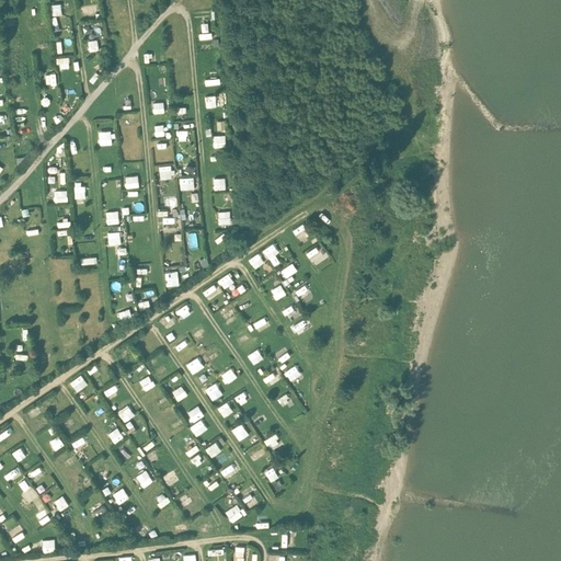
[(87,14),(98,14),(98,6),(86,7),(87,14)]
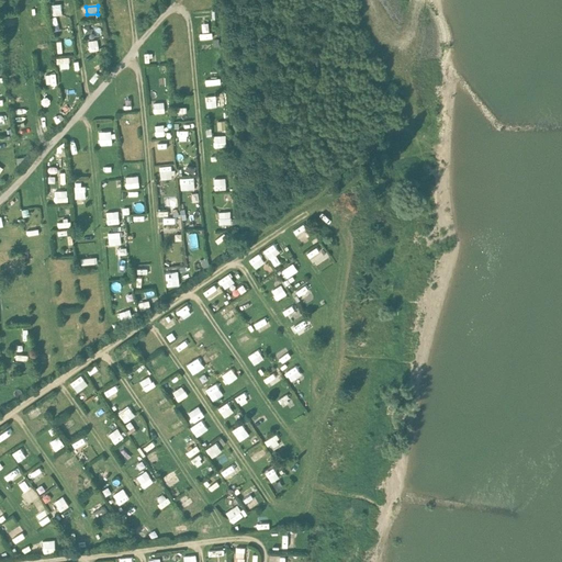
[(202,23),(202,34),(212,34),(211,22),(202,23)]
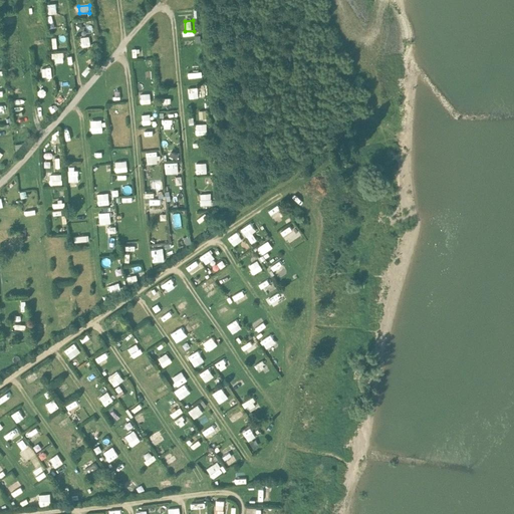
[(80,35),(82,44),(90,43),(89,34),(80,35)]
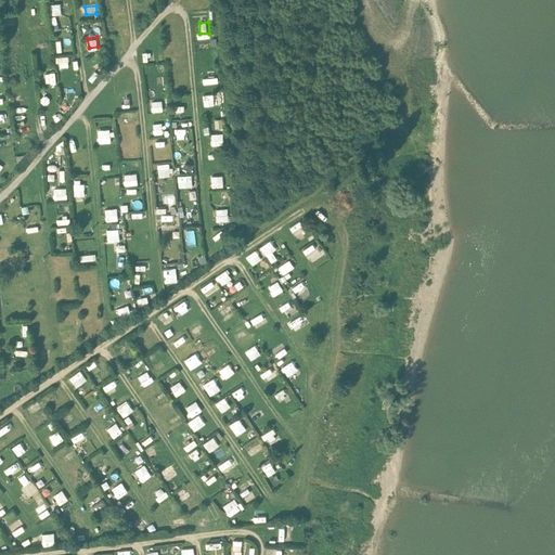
[(54,72),(44,73),(47,85),(56,82),(54,72)]
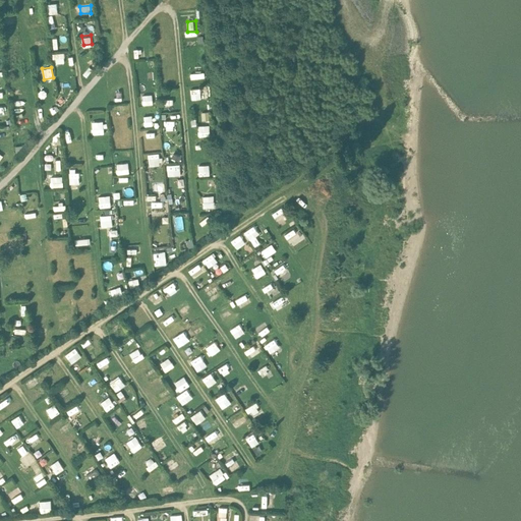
[(190,89),(191,99),(200,98),(199,88),(190,89)]
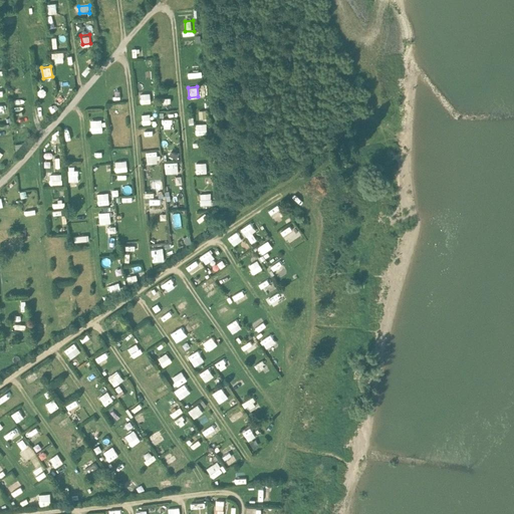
[(141,102),(150,101),(150,93),(140,93),(141,102)]
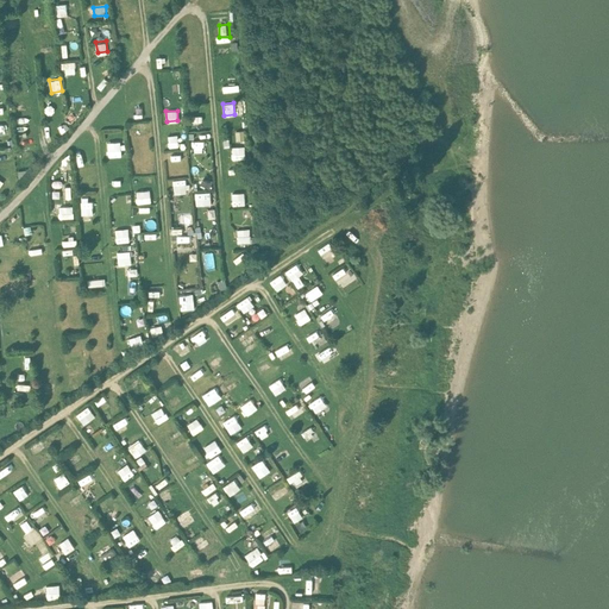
[(121,156),(120,140),(107,142),(107,156),(121,156)]
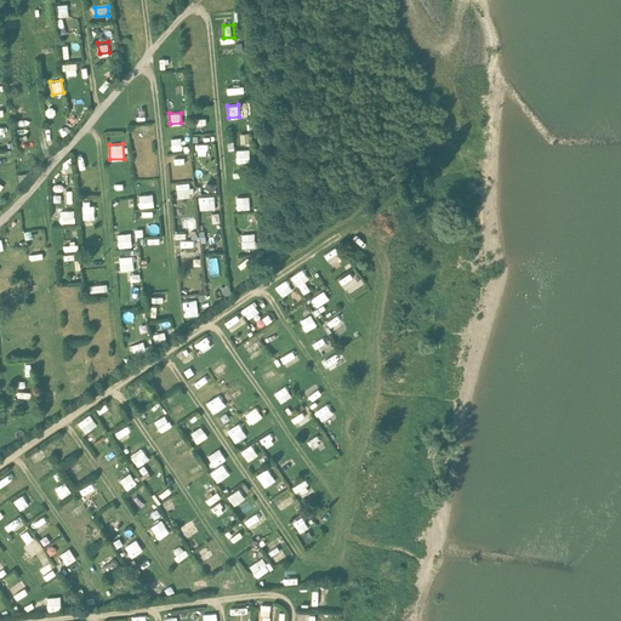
[(249,148),(238,149),(239,161),(250,160),(249,148)]
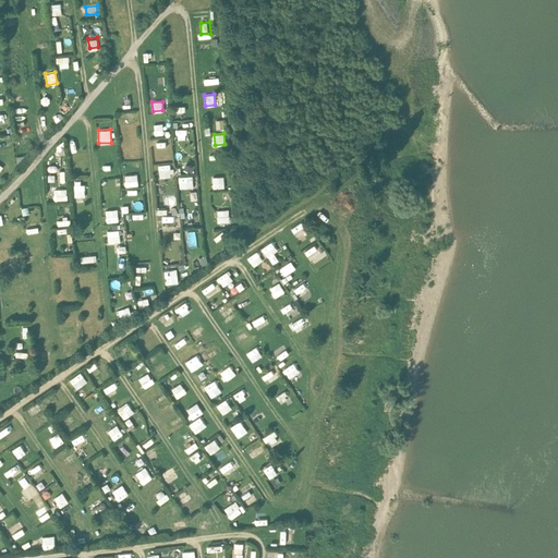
[(159,177),(172,176),(171,162),(158,164),(159,177)]
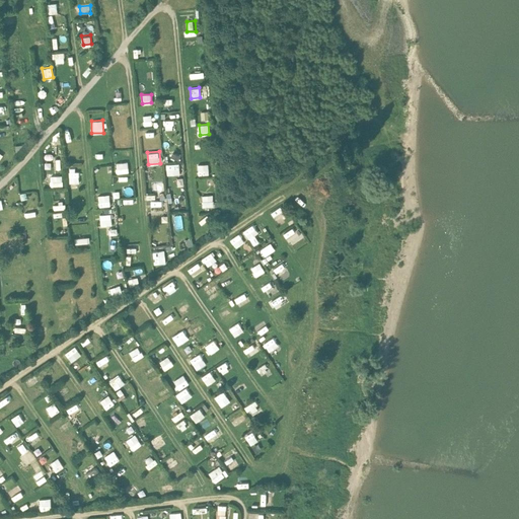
[(128,161),(116,162),(117,173),(128,172),(128,161)]
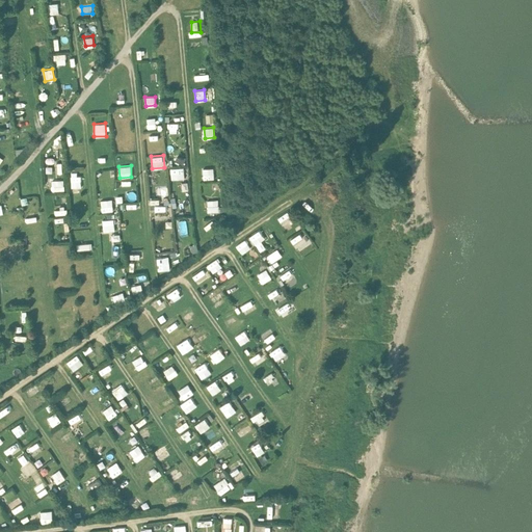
[(170,179),(185,179),(184,167),(170,167),(170,179)]
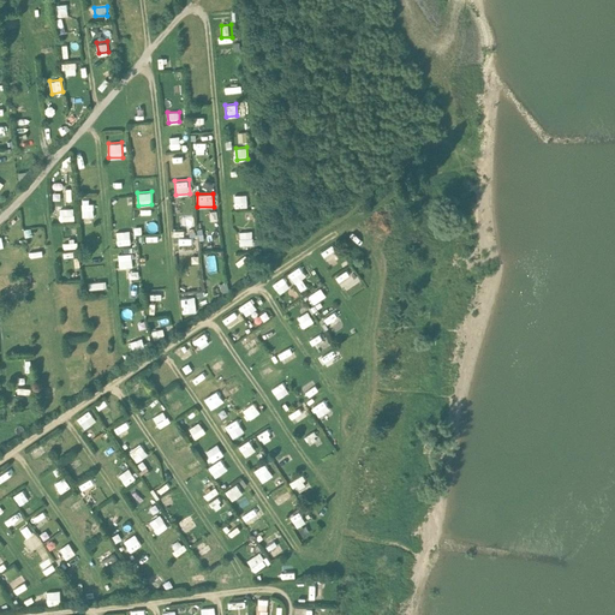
[(59,208),(60,220),(73,219),(73,207),(59,208)]
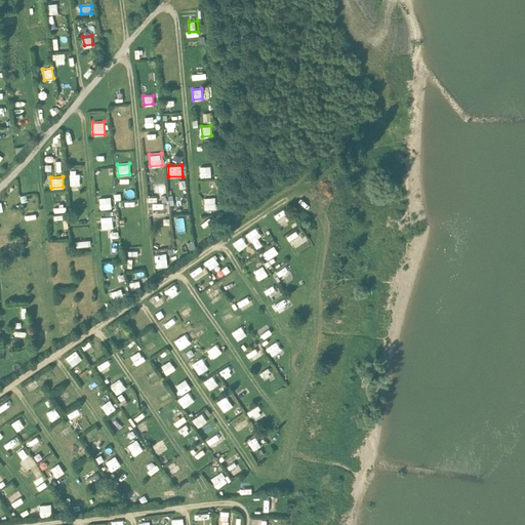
[(101,208),(112,208),(111,196),(99,197),(101,208)]
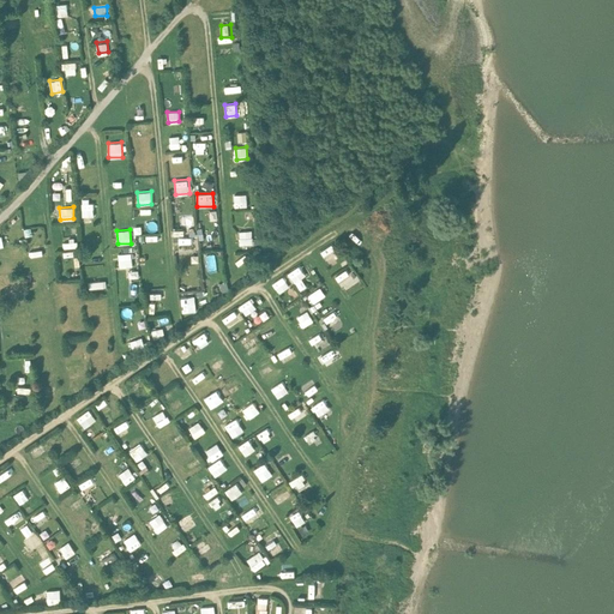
[(251,229),(238,230),(239,244),(251,242),(251,229)]
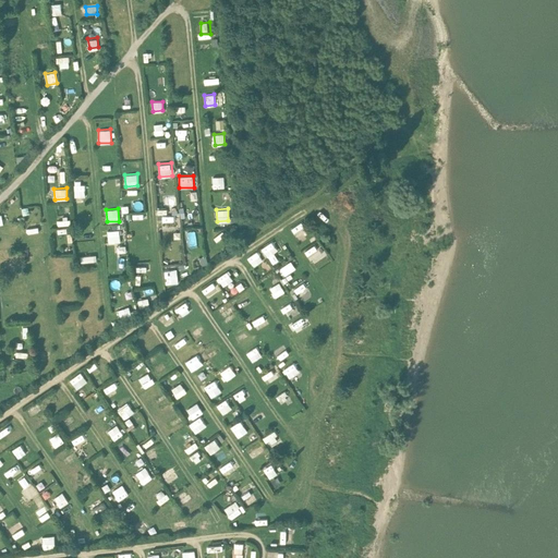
[(177,227),(177,216),(161,216),(162,228),(177,227)]
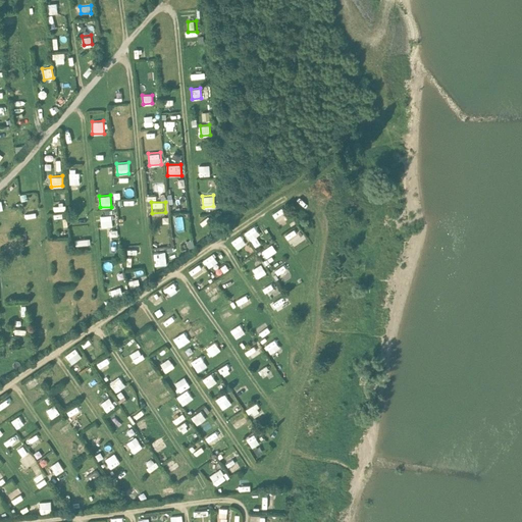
[(271,212),(274,217),(283,213),(281,208),(271,212)]
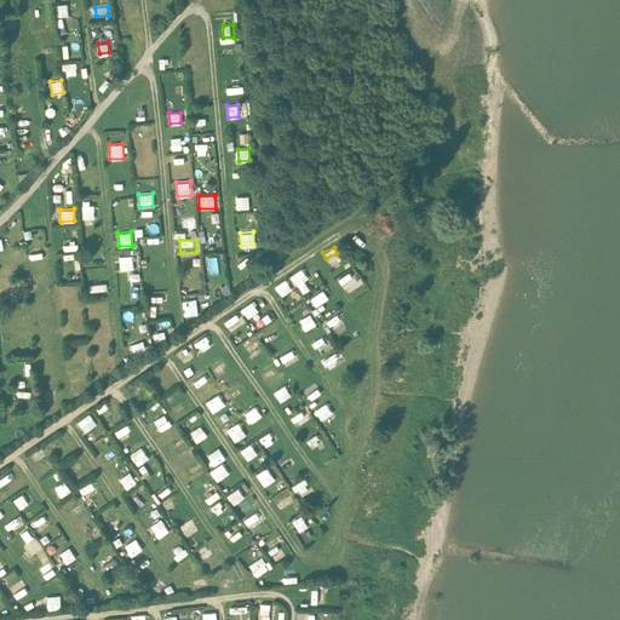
[(297,285),(309,276),(302,267),(290,275),(297,285)]
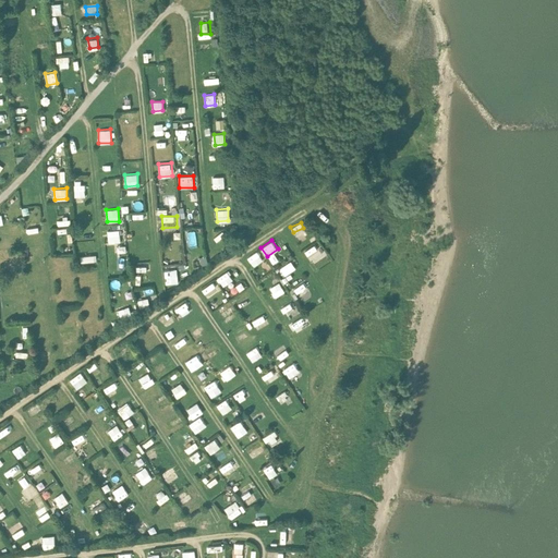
[(315,243),(303,251),(310,261),(322,254),(315,243)]
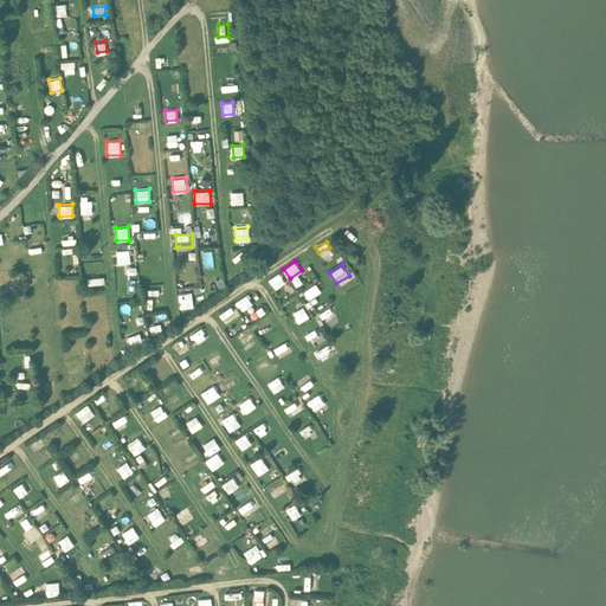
[(279,272),(269,278),(271,283),(282,278),(279,272)]
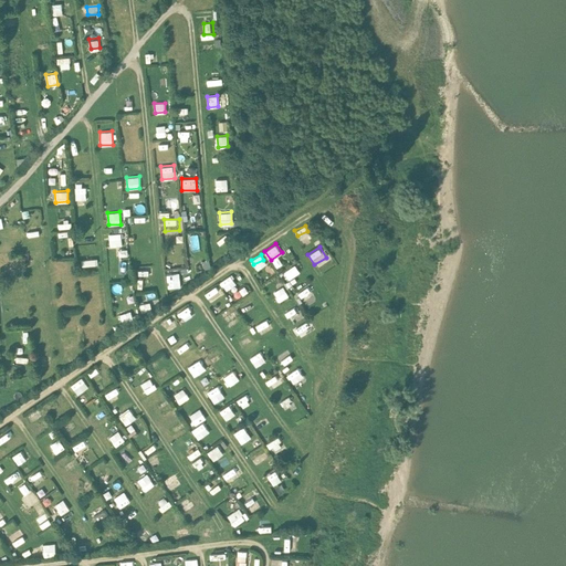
[(226,290),(237,284),(231,274),(220,281),(226,290)]
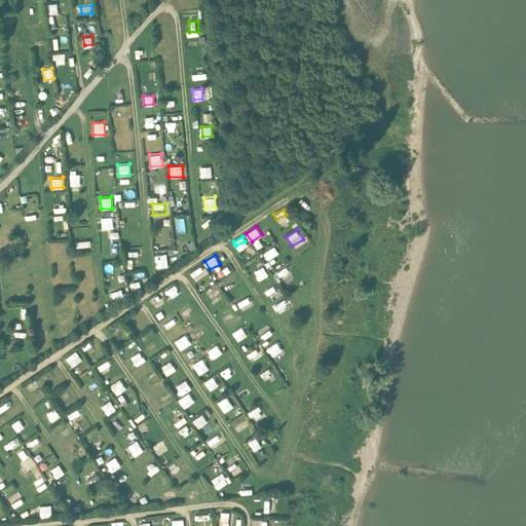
[(196,280),(205,273),(199,265),(190,272),(196,280)]
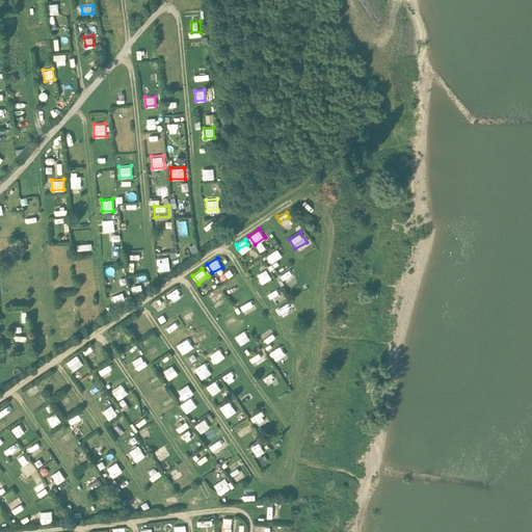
[(286,283),(295,276),(289,268),(280,274),(286,283)]
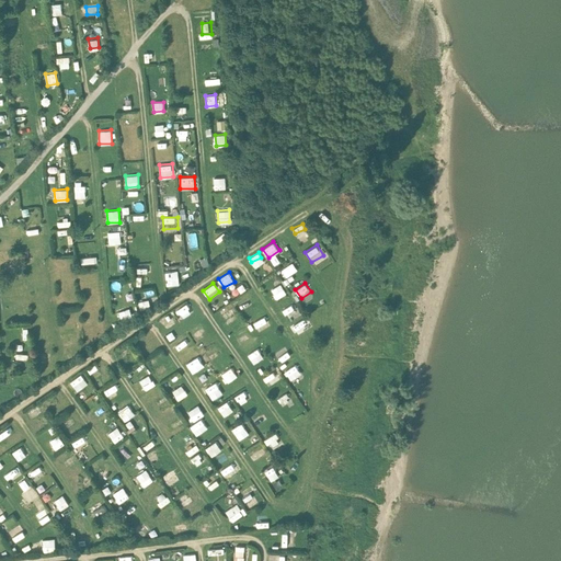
[(276,298),(286,293),(284,288),(274,294),(276,298)]
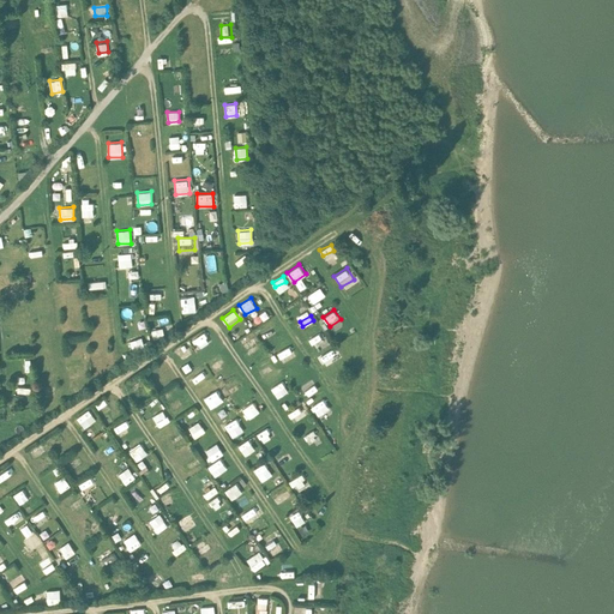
[(262,336),(275,326),(271,321),(258,330),(262,336)]
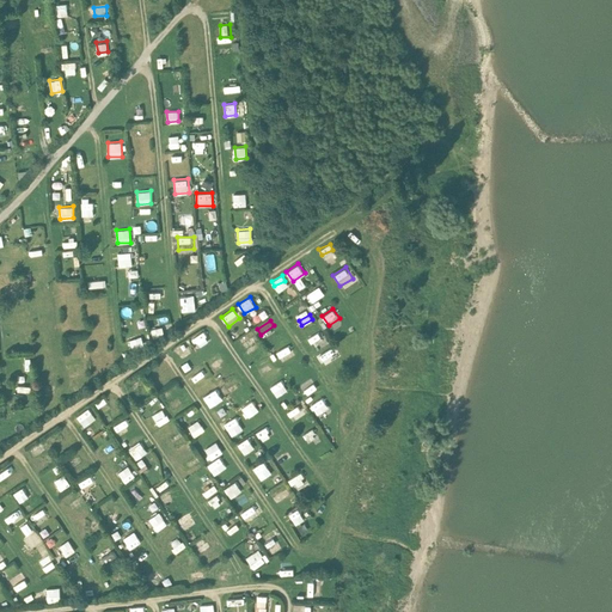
[(202,331),(191,336),(195,342),(204,337),(202,331)]
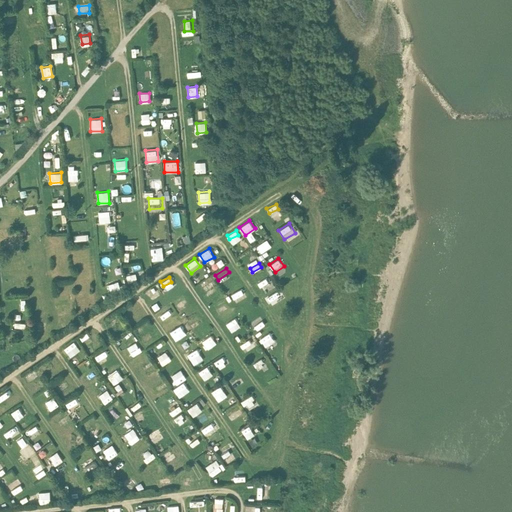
[(118,281),(108,284),(111,294),(121,291),(118,281)]
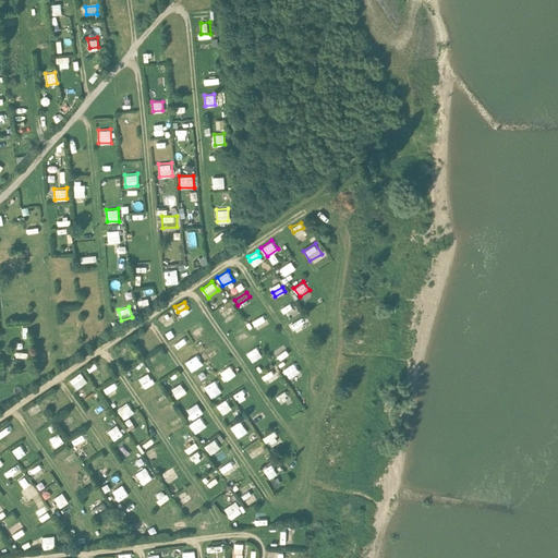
[(252,319),(255,325),(265,320),(263,315),(252,319)]
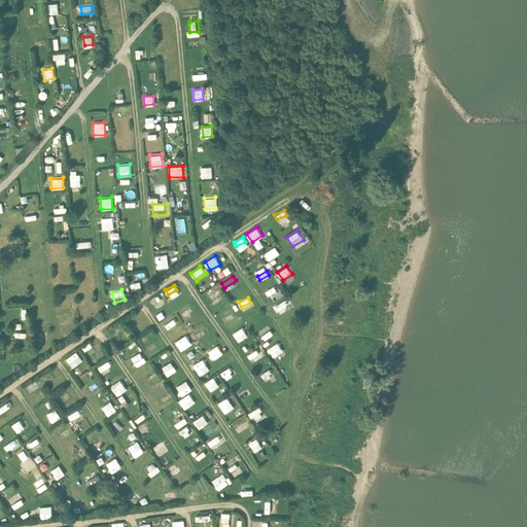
[(127,320),(130,325),(139,317),(136,313),(127,320)]
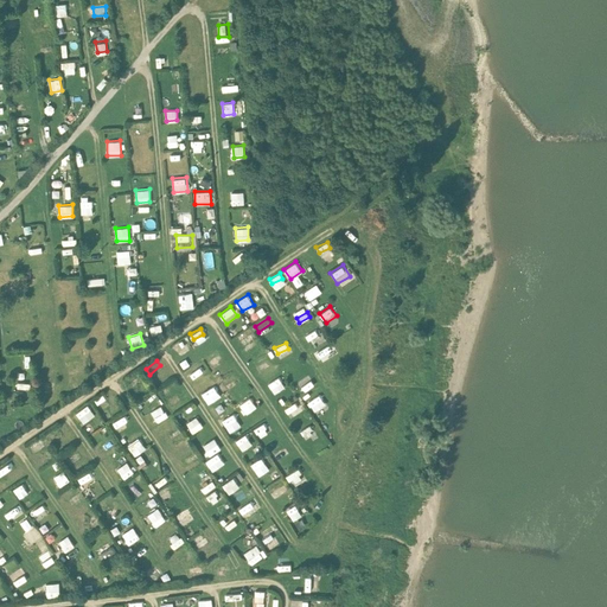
[(128,376),(133,388),(140,384),(135,372),(128,376)]
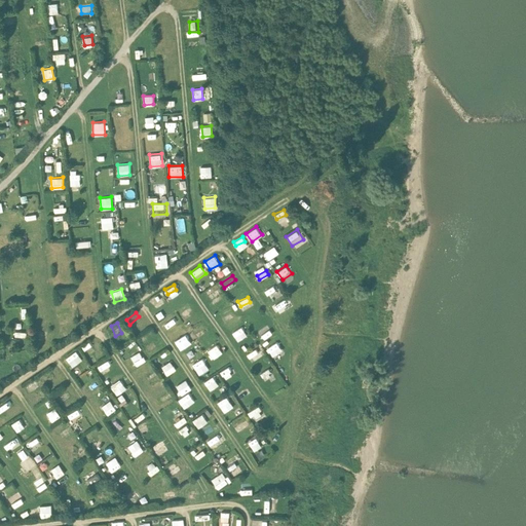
[(237,341),(248,335),(241,326),(231,332),(237,341)]
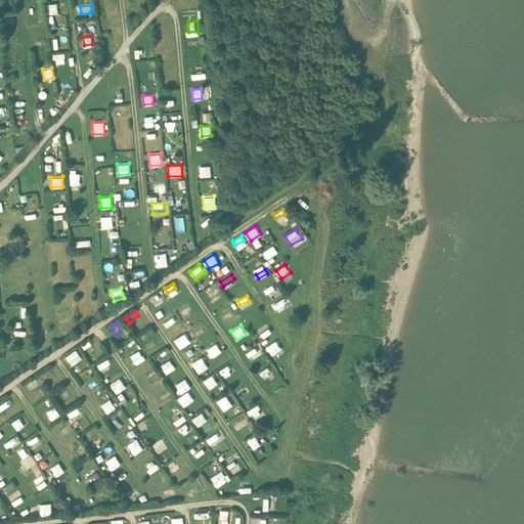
[(176,339),(181,346),(190,339),(184,332),(176,339)]
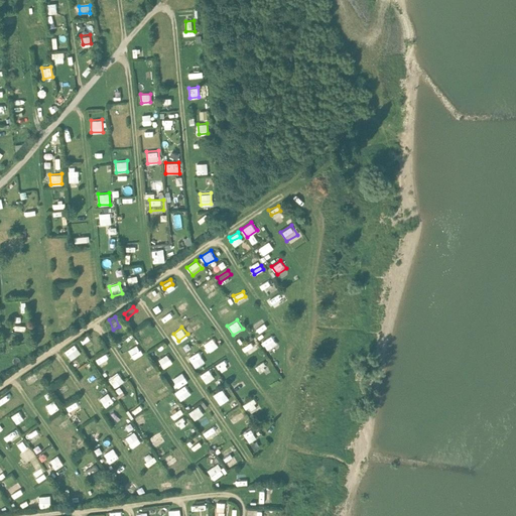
[(204,344),(210,351),(218,345),(212,337),(204,344)]
